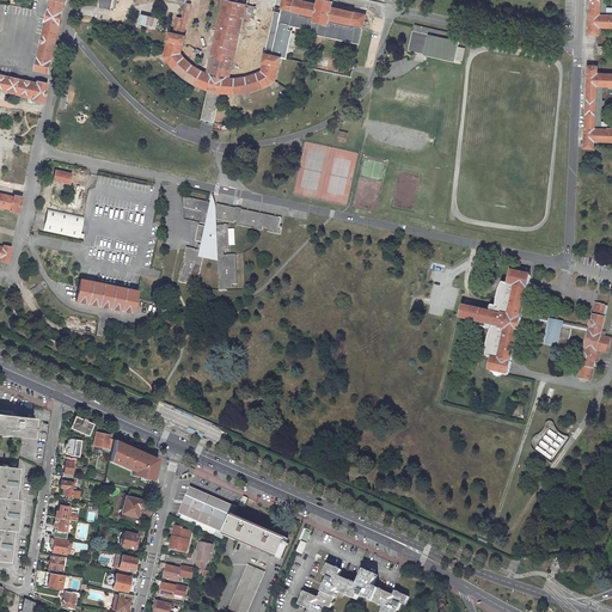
[(65,0),(50,0),(36,71),(48,73),(65,0)]
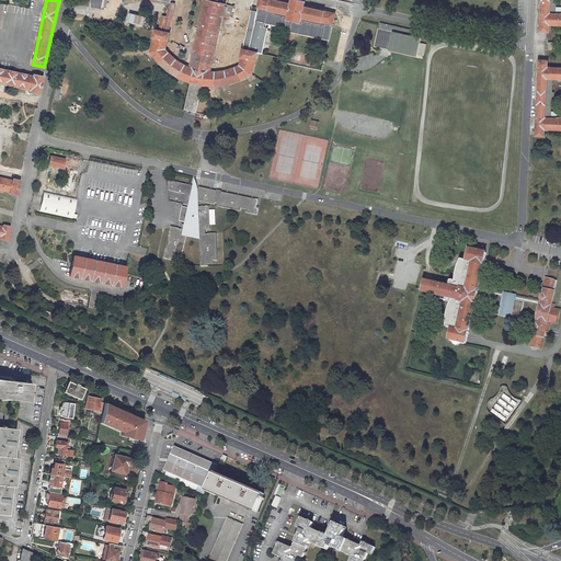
[(193,68),(198,76),(207,71),(212,69),(226,4),(205,0),(191,65),(193,68)]
